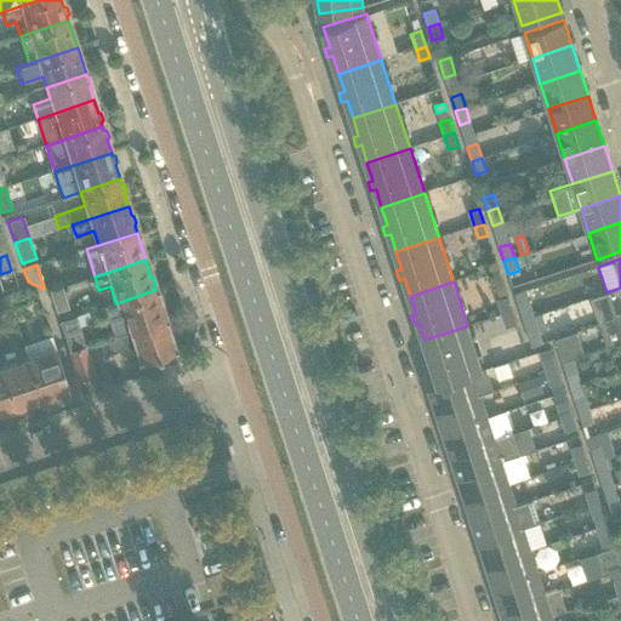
[(62,286),(49,291),(56,313),(68,308),(62,286)]
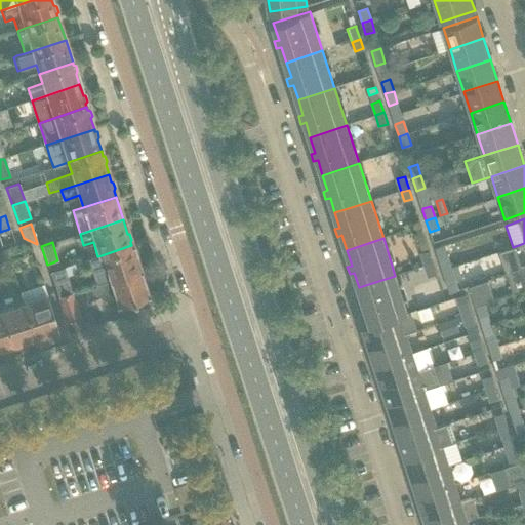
[(524,267),(524,243),(513,247),(500,251),(508,273),(520,269),(524,267)]
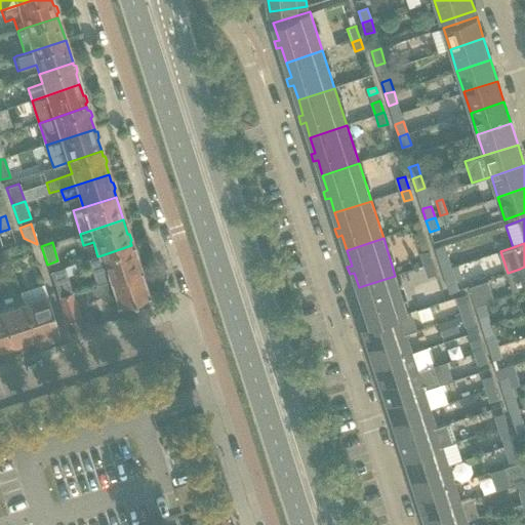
[(21,244),(5,249),(9,261),(25,256),(21,244)]
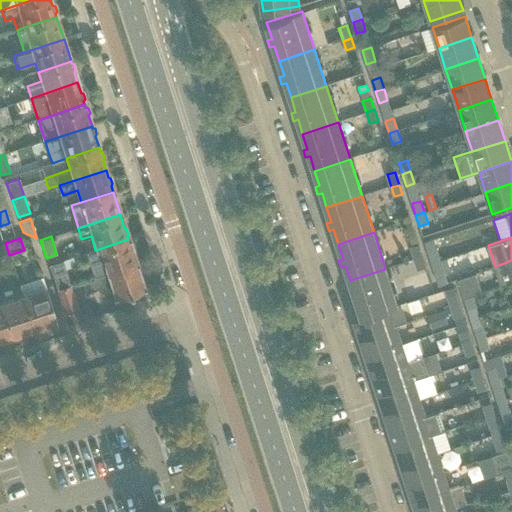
[(99,249),(107,273),(136,263),(132,251),(133,249),(131,243),(129,243),(128,239),(99,249)]
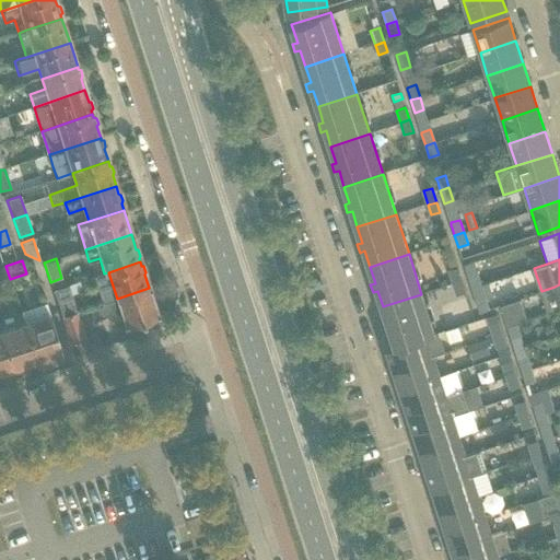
[(474,263),(464,265),(468,278),(478,275),(474,263)]
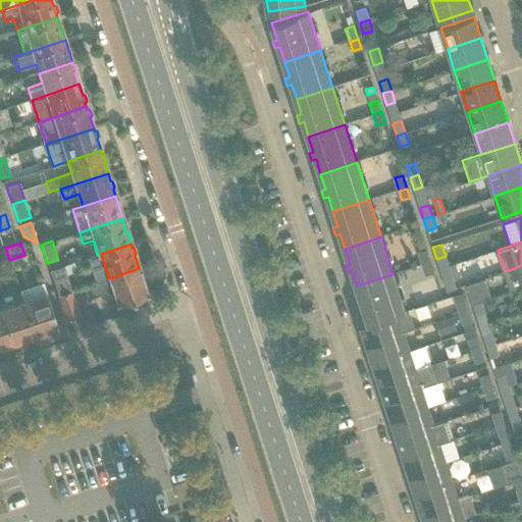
[(0,262),(9,260),(5,248),(0,249),(0,262)]
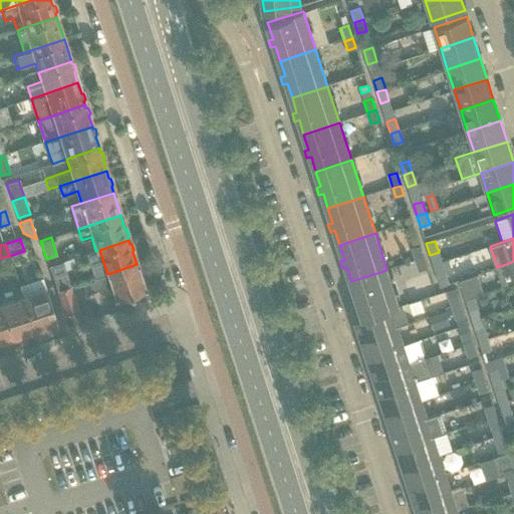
[(420,246),(412,249),(412,250),(416,262),(424,259),(421,248),(420,246)]
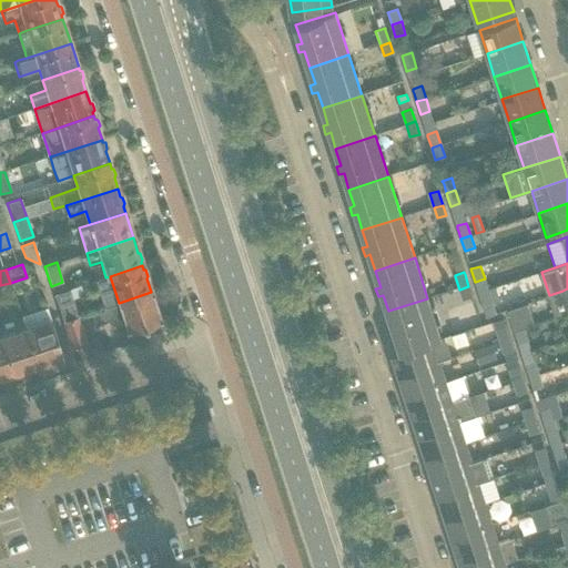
[(485,279),(475,282),(478,293),(488,290),(485,279)]
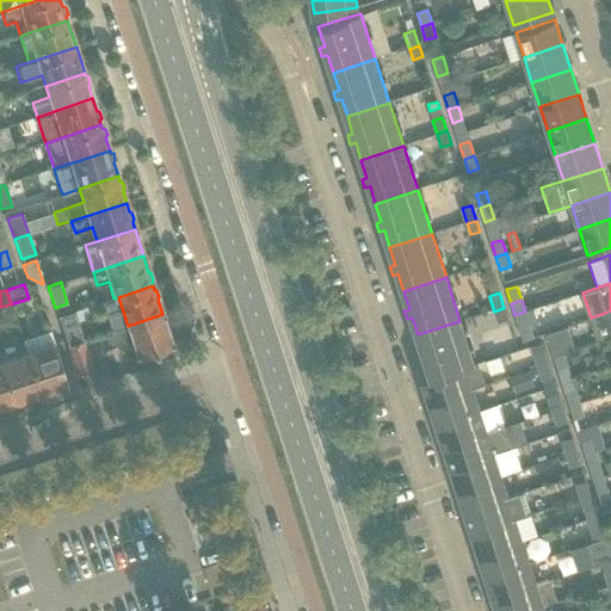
[(504,308),(494,312),(498,322),(507,319),(504,308)]
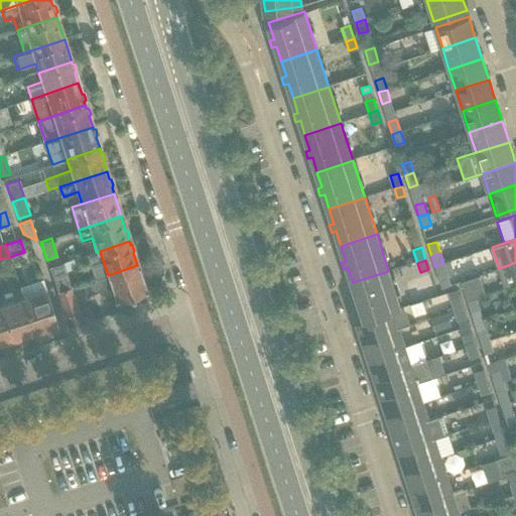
[(450,261),(443,263),(447,276),(455,274),(450,261)]
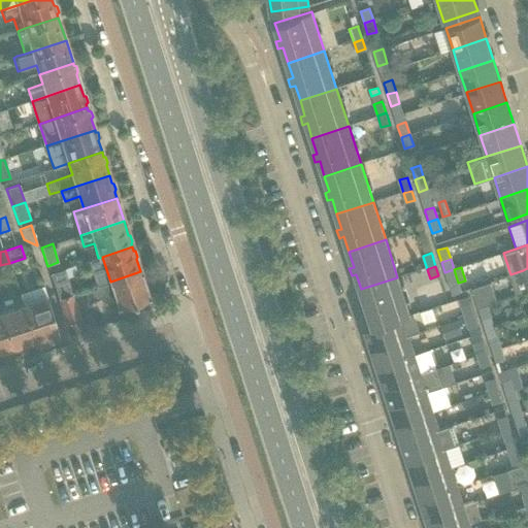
[(64,268),(51,273),(57,293),(70,288),(64,268)]
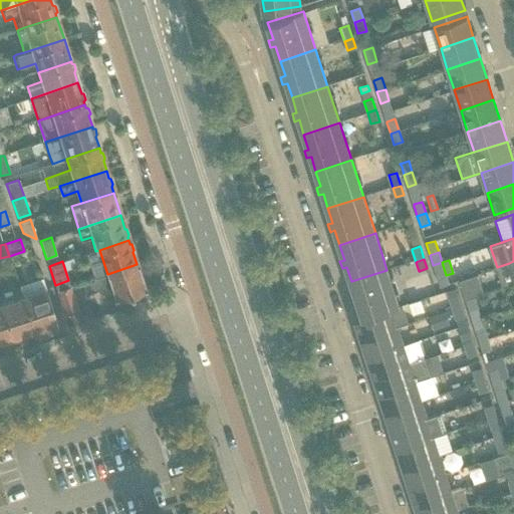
[(442,262),(433,265),(437,276),(437,278),(440,286),(449,284),(446,277),(446,275),(442,262)]
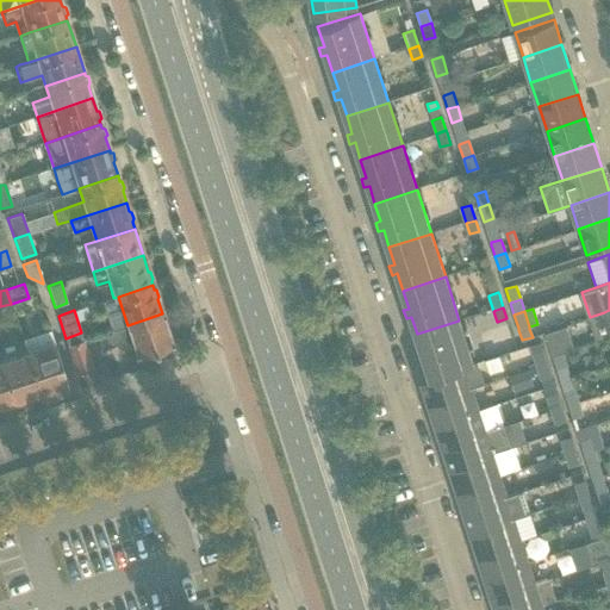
[(609,330),(604,312),(590,317),(598,341),(609,336),(609,330)]
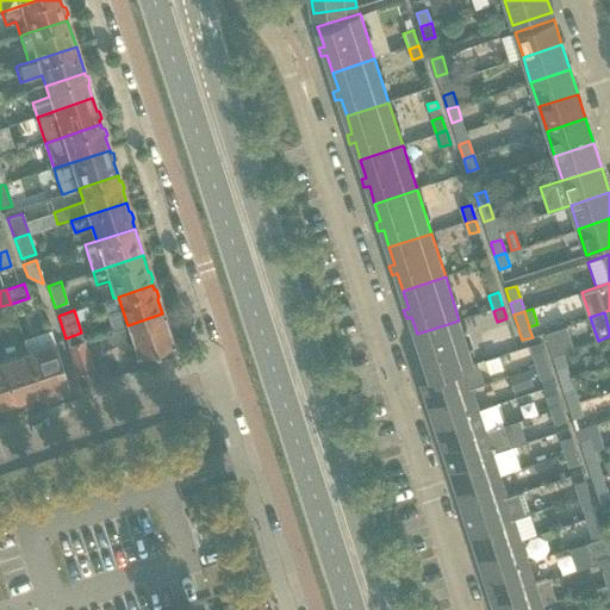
[(100,349),(131,340),(137,355),(172,344),(170,338),(172,337),(169,330),(167,329),(162,313),(128,325),(95,336),(100,349)]
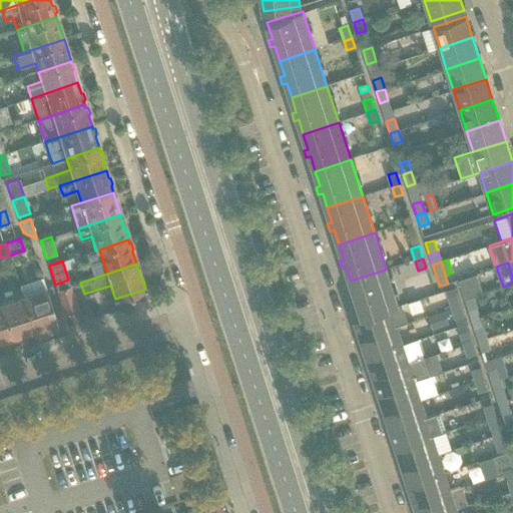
[(398,305),(386,270),(351,281),(356,296),(351,298),(353,305),(358,303),(362,316),(362,317),(398,305)]
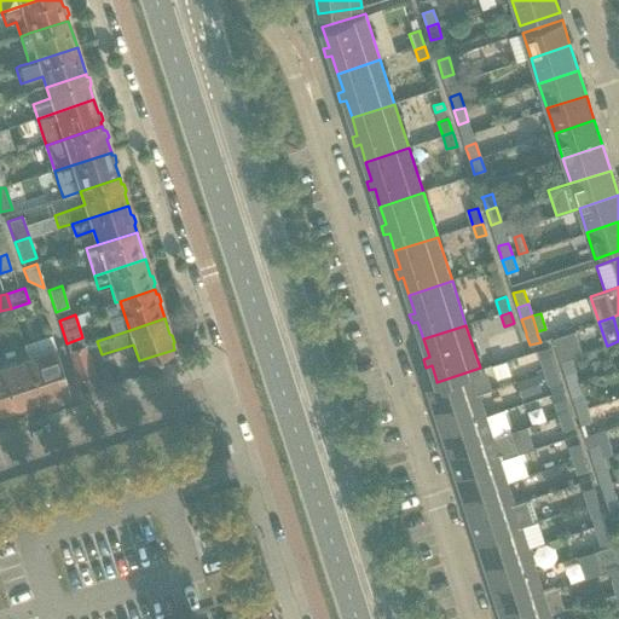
[(574,331),(554,339),(561,360),(571,358),(582,354),(574,331)]
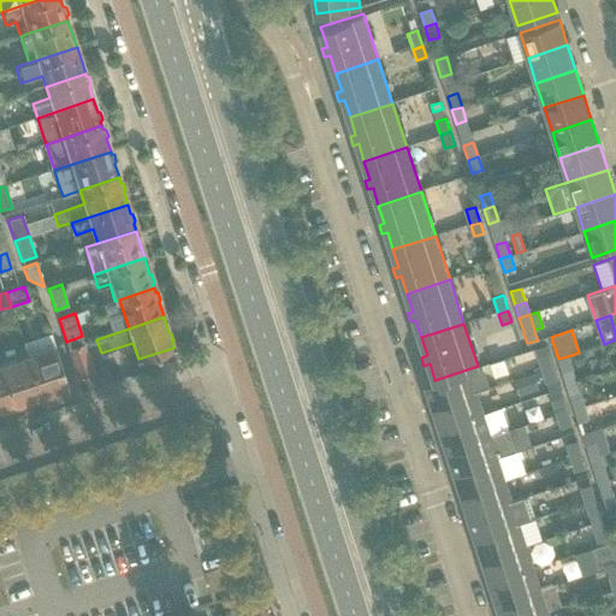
[(69,348),(78,378),(94,373),(84,343),(69,348)]
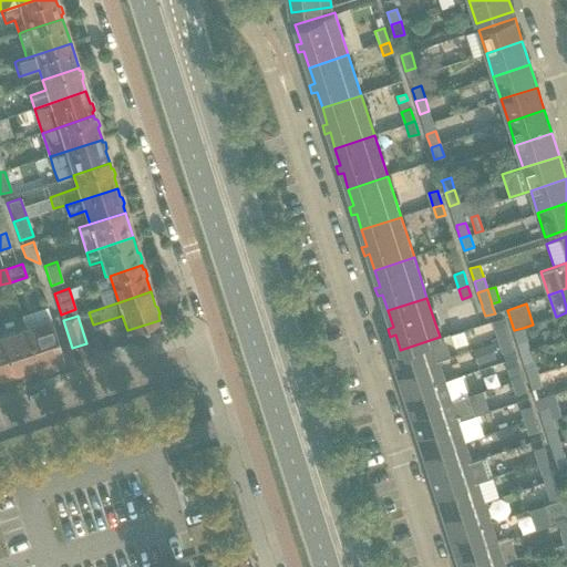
[(51,320),(27,328),(39,364),(63,357),(51,320)]
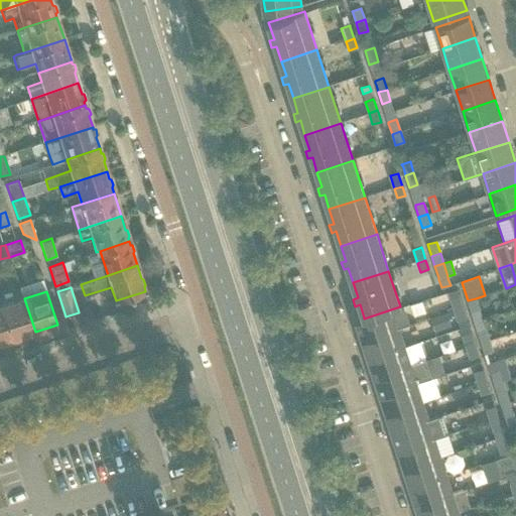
[(459,296),(450,298),(454,310),(463,307),(459,296)]
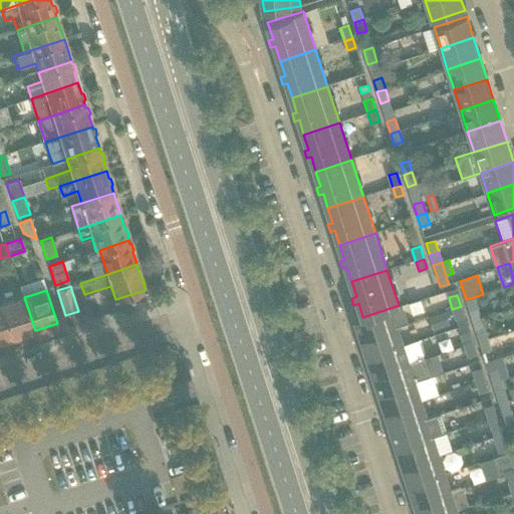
[(24,297),(1,305),(13,337),(35,330),(24,297)]
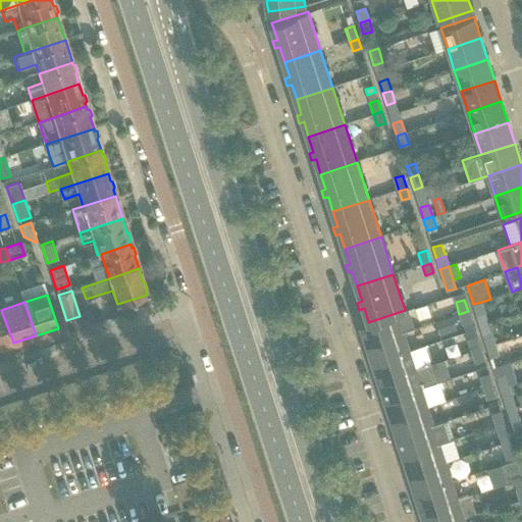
[(481,302),(473,304),(478,318),(485,315),(481,302)]
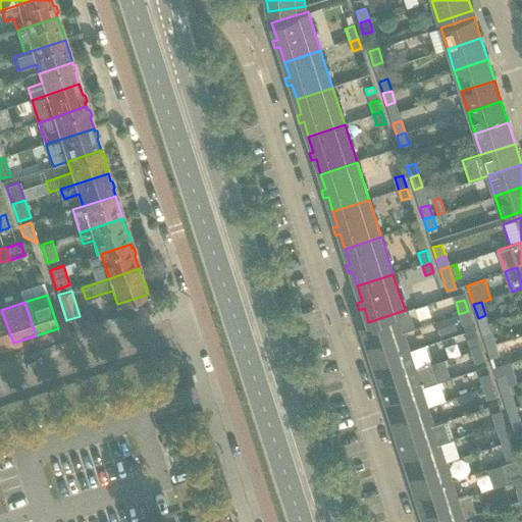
[(1,310),(0,310),(0,347),(13,343),(1,310)]
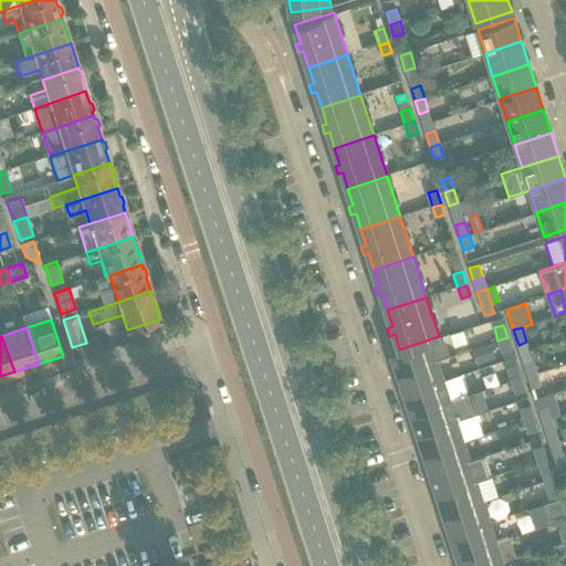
[(399,348),(391,352),(398,373),(437,359),(448,356),(441,337),(439,337),(439,336),(399,349),(399,348)]
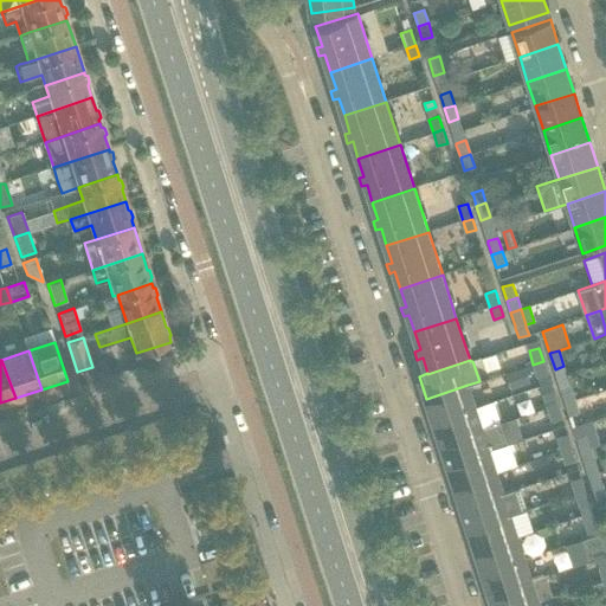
[(543,361),(533,365),(537,378),(547,374),(543,361)]
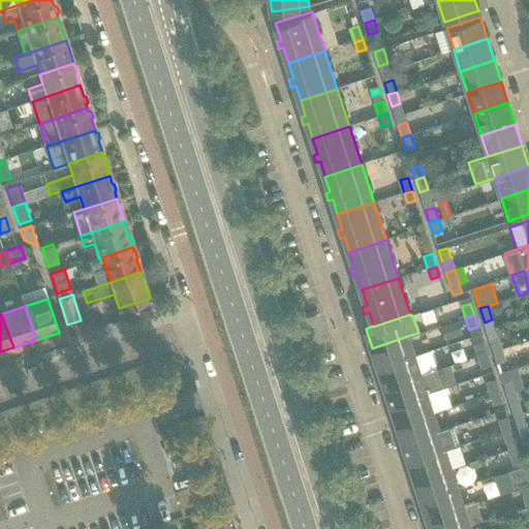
[(458,320),(441,325),(446,340),(462,334),(458,320)]
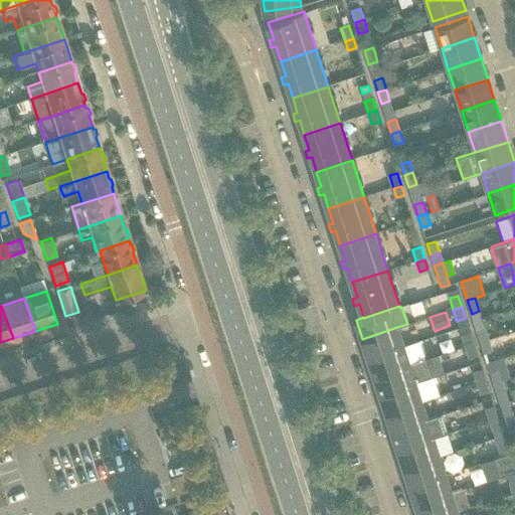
[(362,339),(368,357),(403,345),(397,327),(362,339)]
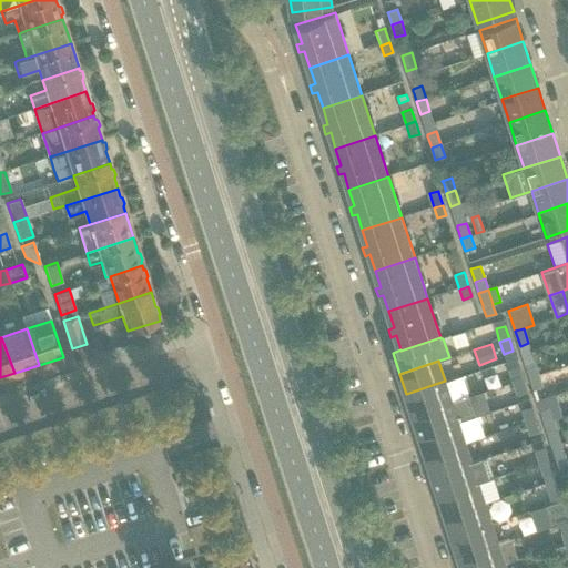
[(534,362),(526,364),(526,365),(527,366),(527,367),(530,377),(538,374),(535,362),(534,362)]
